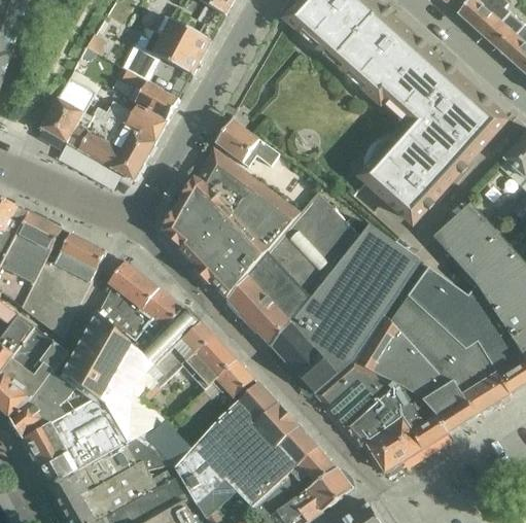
[(0,83),(27,0),(0,0),(0,83)]
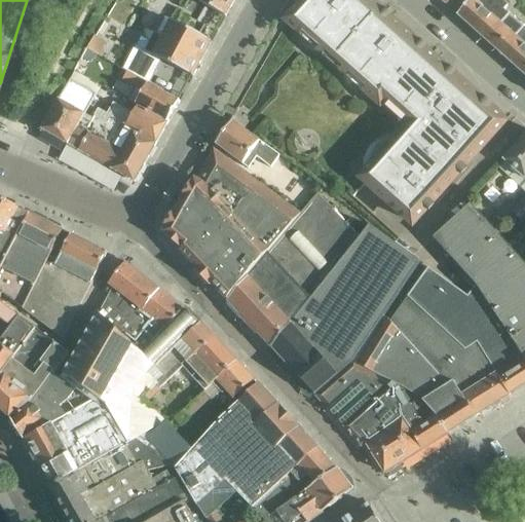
[(51,13),(55,0),(37,0),(35,8),(51,13)]
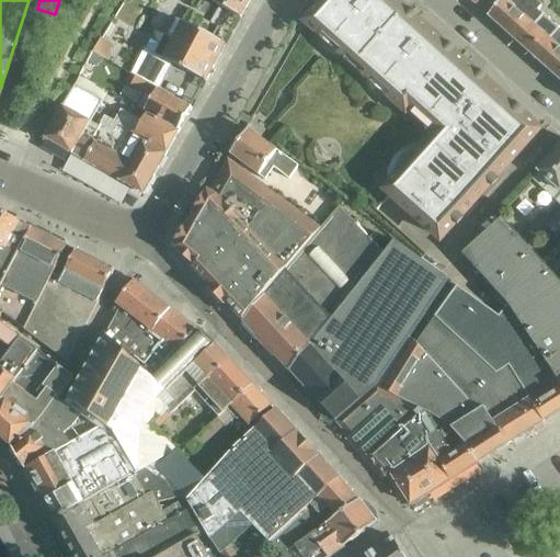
[(214,0),(238,14),(247,0),(214,0)]
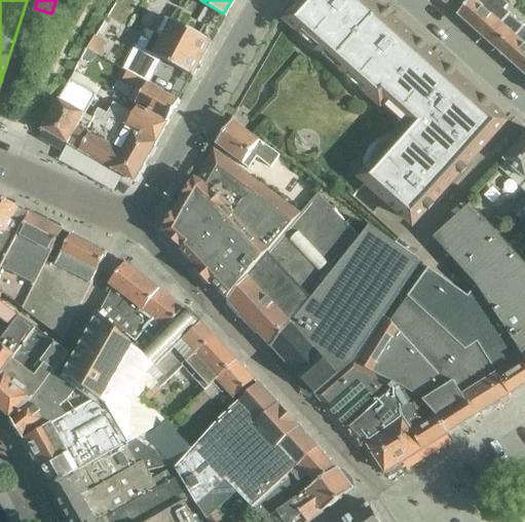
[(301,0),(286,17),(383,105),(401,120),(406,124),(361,175),(411,220),(501,119),(368,0),(301,0)]
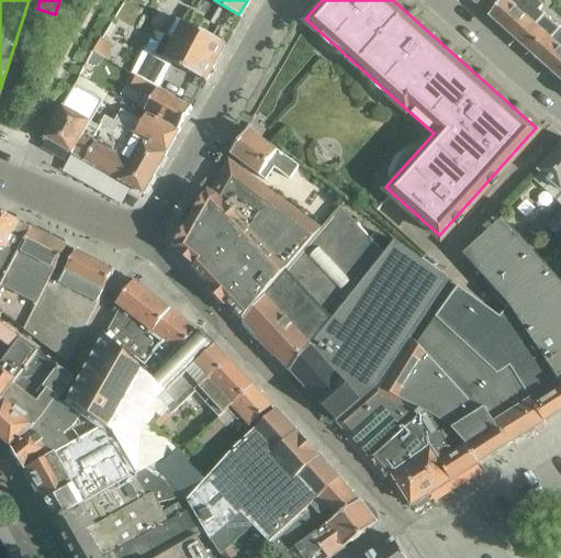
[(474,0),(487,12),(498,0),(474,0)]
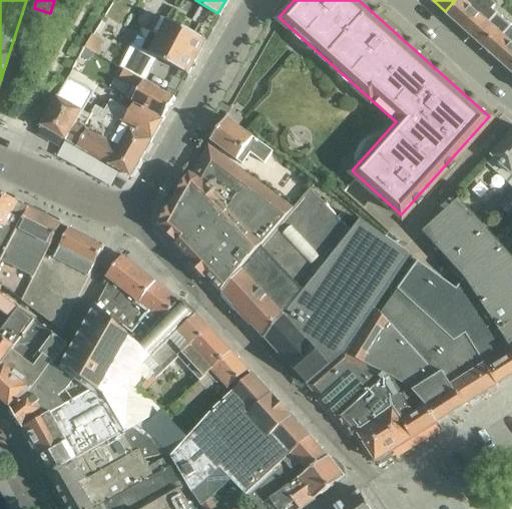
[(455,0),(445,11),(511,70),(511,25),(509,23),(490,6),(494,1),(493,0),(455,0)]
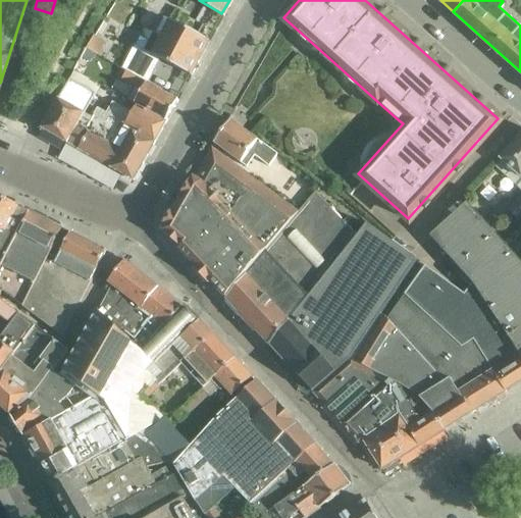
[(198,56),(207,39),(162,15),(154,31),(143,24),(133,43),(159,57),(190,73),(199,57),(198,56)]
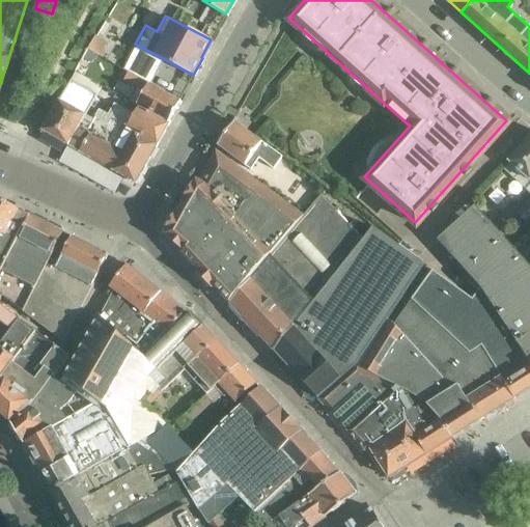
[(95,53),(104,39),(92,32),(84,46),(87,48),(94,52),(95,53)]
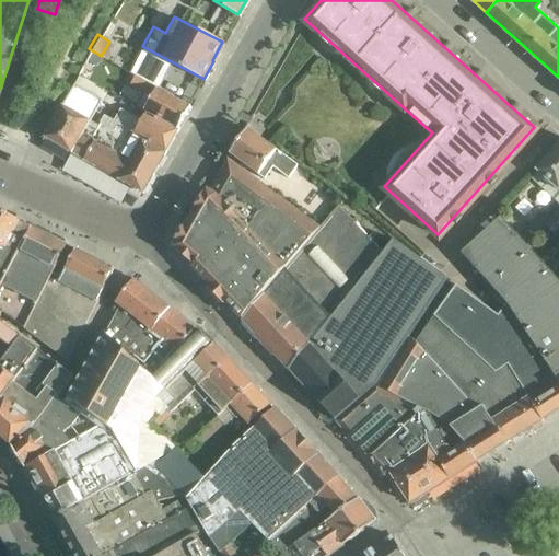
[(158,87),(171,61),(142,46),(141,45),(128,70),(134,73),(158,87)]
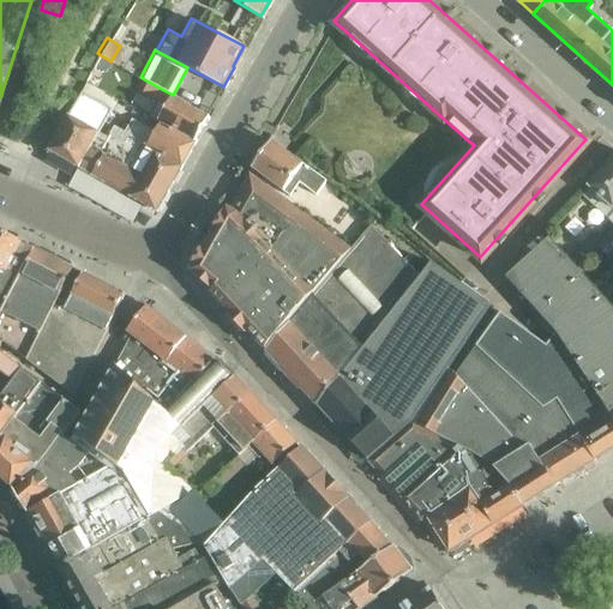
[(103,70),(109,60),(101,55),(94,65),(103,70)]
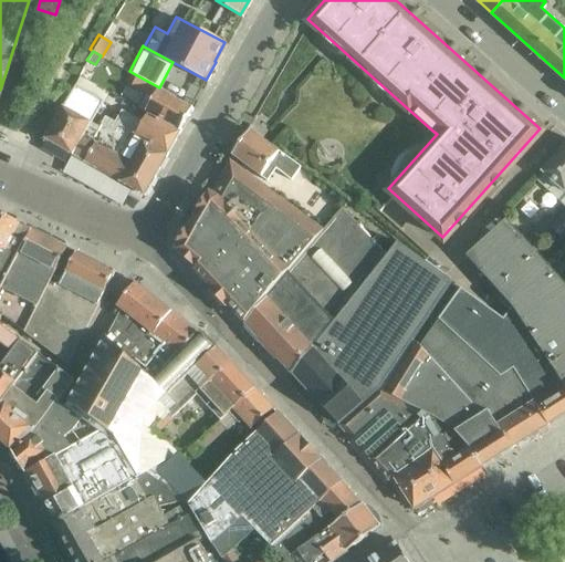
[(135,74),(131,83),(145,91),(137,105),(145,108),(147,111),(180,128),(192,106),(159,87),(135,74)]
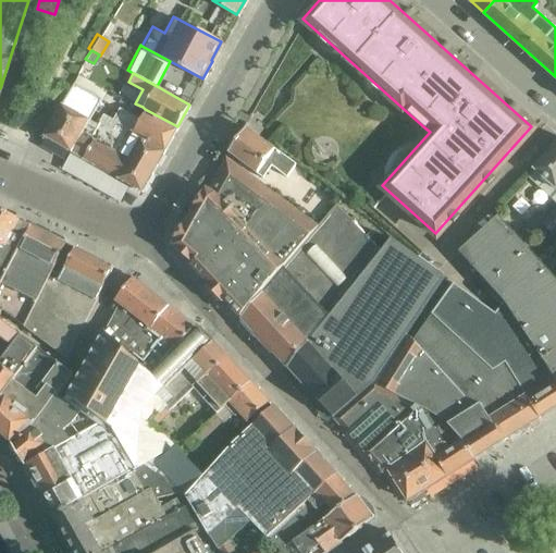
[(73,81),(41,134),(70,149),(88,118),(100,96),(73,81)]
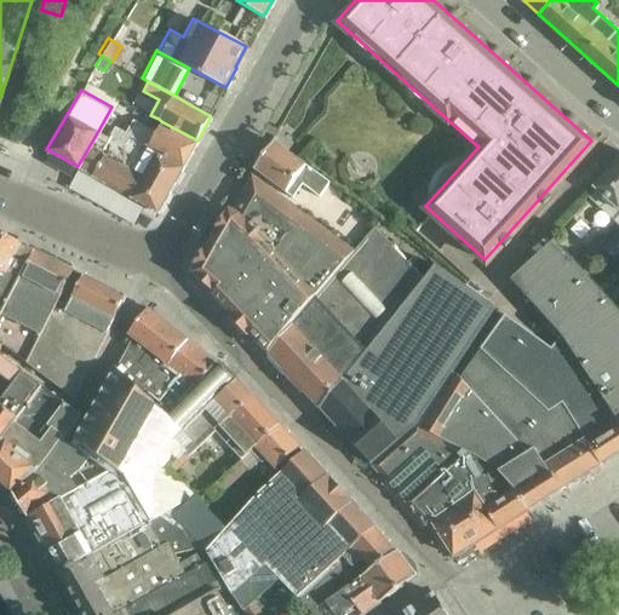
[(135,120),(126,136),(183,167),(198,141),(161,121),(155,131),(135,120)]
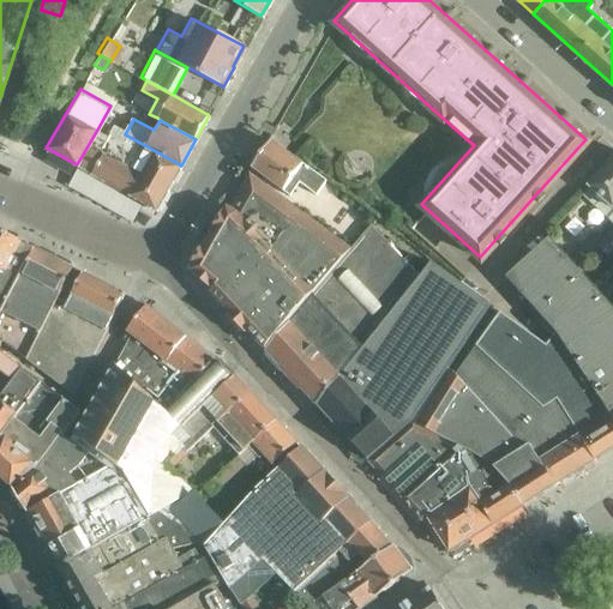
[(155,209),(181,166),(125,134),(122,139),(108,131),(107,134),(97,130),(77,164),(155,209)]
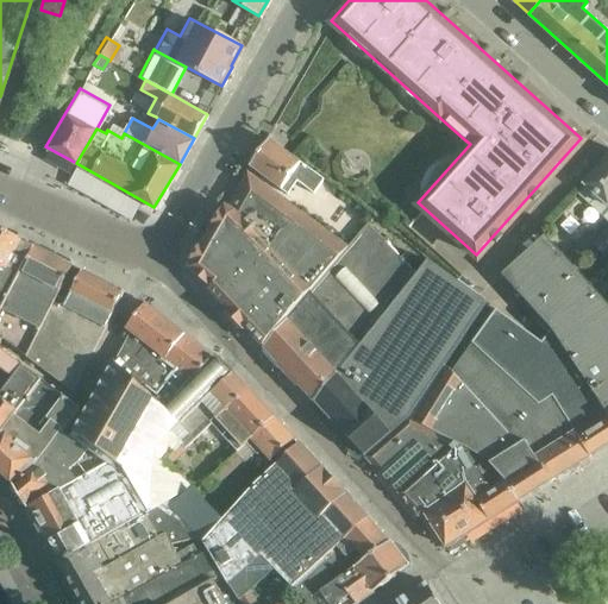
[(312,192),(323,177),(268,137),(249,163),(286,192),(295,178),(312,192)]
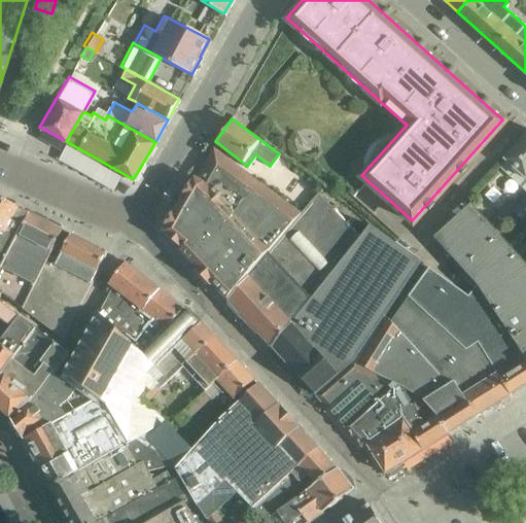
[(525,178),(525,133),(503,159),(525,178)]
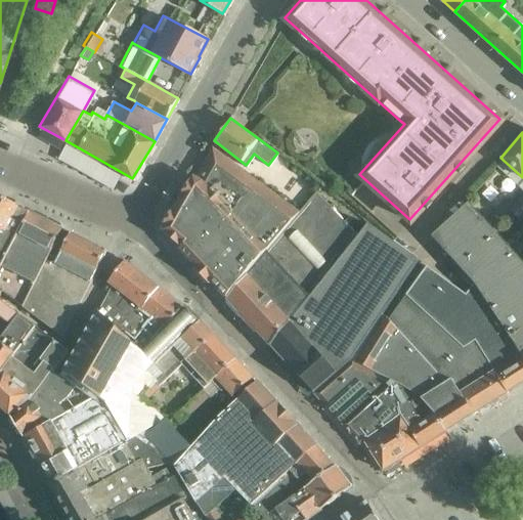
[(225,294),(297,211),(212,145),(176,207),(176,206),(163,229),(183,247),(184,246),(198,260),(193,264),(210,283),(212,279),(225,294)]
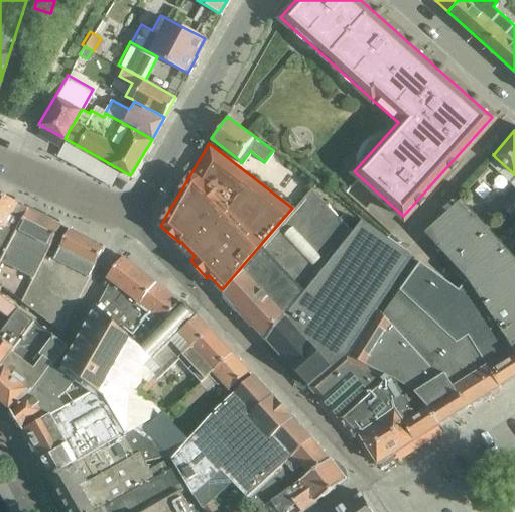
[(292,208),(222,289),(266,338),(279,321),(287,310),(351,231),(309,187),(292,208)]
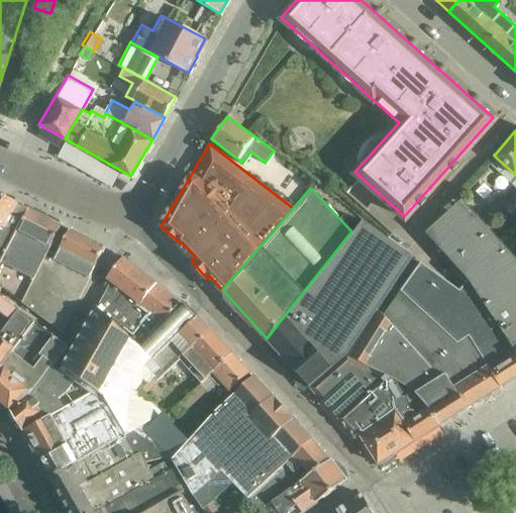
[(510,215),(515,209),(515,188),(500,206),(510,215)]
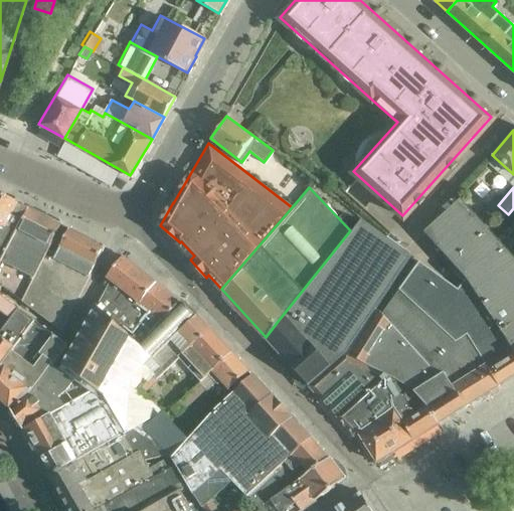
[(0,259),(9,242),(27,206),(0,192),(0,259)]
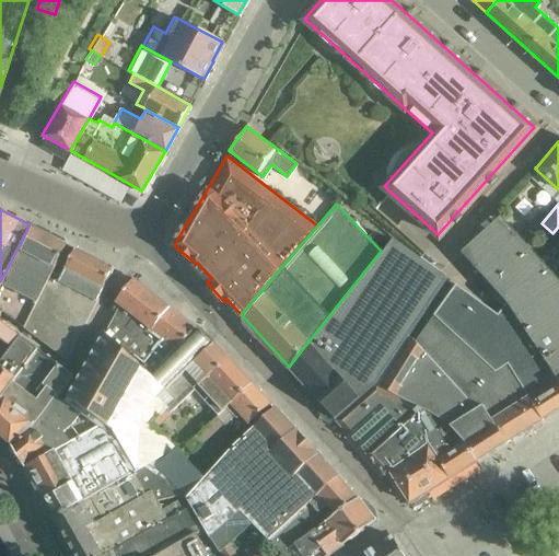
[(558,279),(499,215),(459,251),(505,300),(551,370),(558,381),(558,279)]
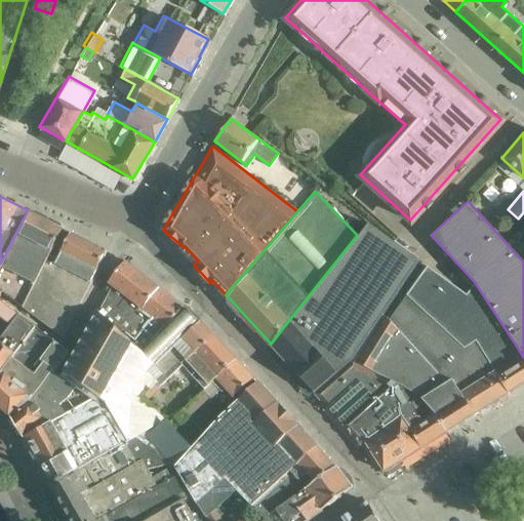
[(0,291),(22,306),(61,229),(62,228),(28,210),(9,247),(0,264),(0,291)]
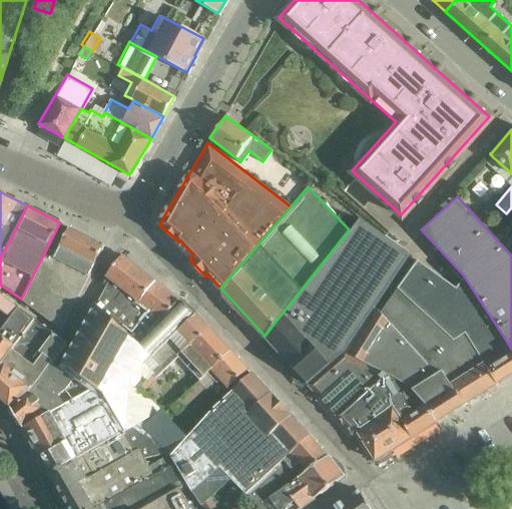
[(278,319),(265,336),(306,381),(343,350),(408,253),(359,214),(349,229),(286,309),(278,319)]
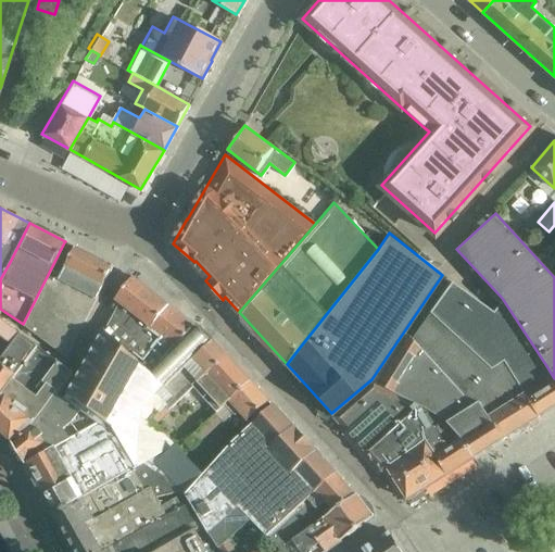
[(64,242),(23,324),(50,345),(65,355),(72,341),(111,265),(74,246),(73,248),(64,242)]
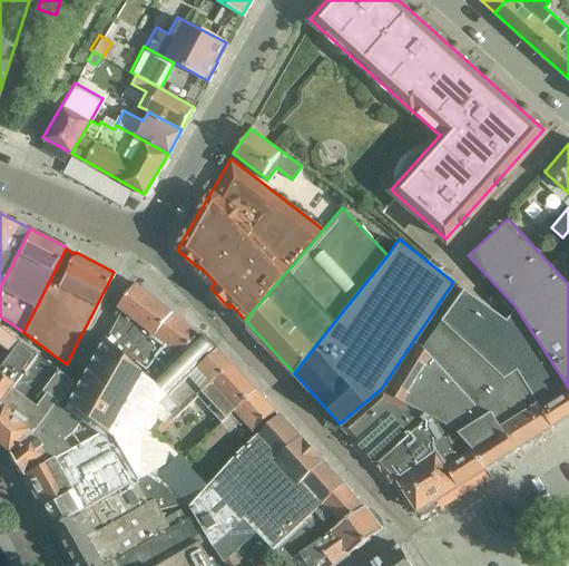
[(197,331),(134,282),(116,305),(121,309),(105,337),(153,380),(170,360),(177,352),(179,353),(197,331)]
